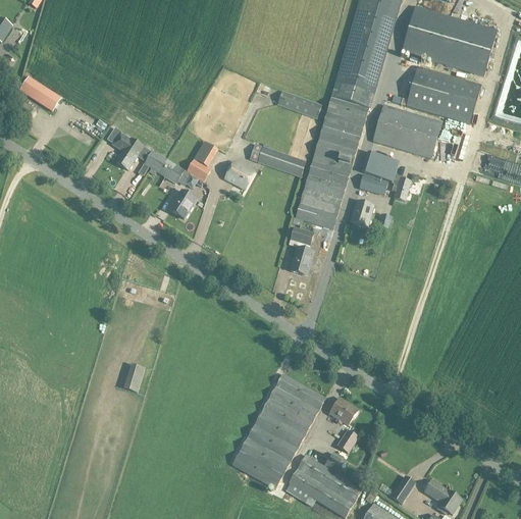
[(402,51),(483,76),(498,31),(415,5),(402,51)]
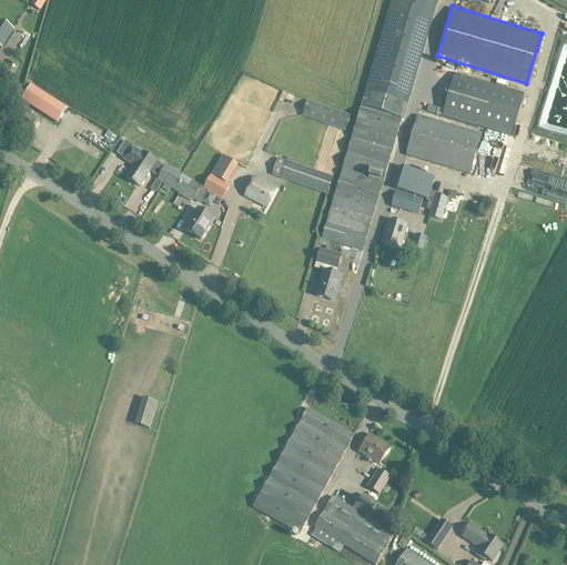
[(0,43),(11,27),(0,19),(0,43)]
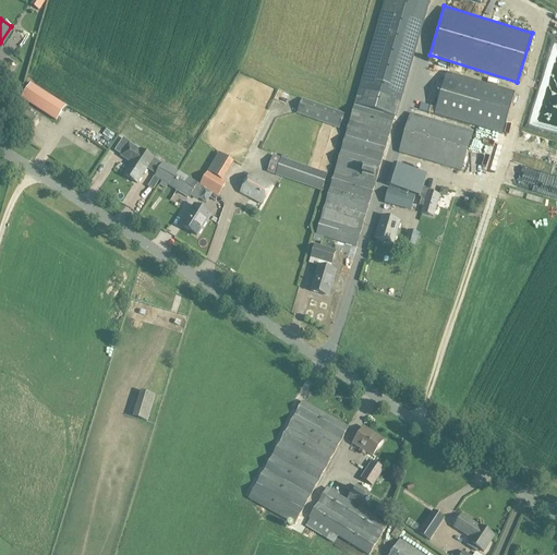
[(446,71),(434,112),(500,132),(512,91),(446,71)]
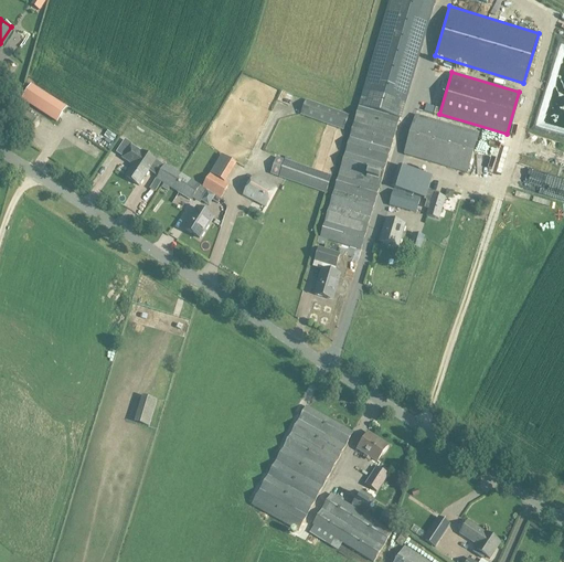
[(65,105),(31,83),(21,96),(55,119),(65,105)]
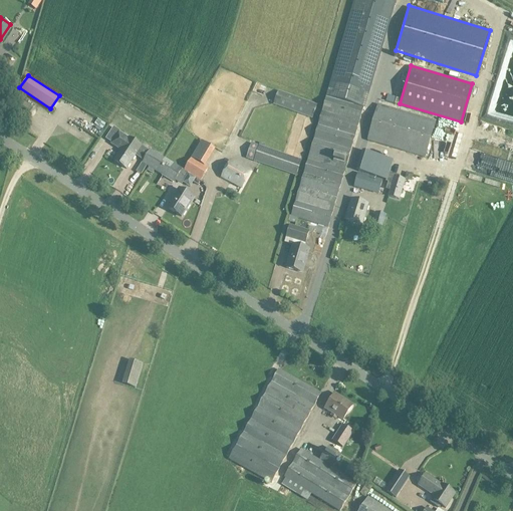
[(330,78),(326,95),(362,105),(364,106),(369,89),(330,78)]
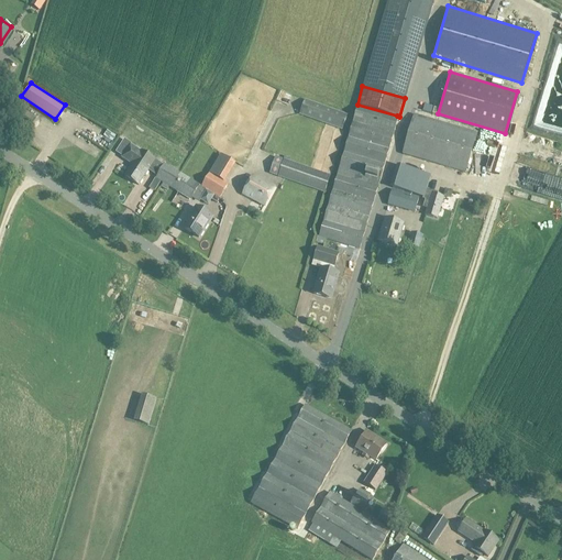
[(304,98),(298,113),(340,128),(345,112),(304,98)]
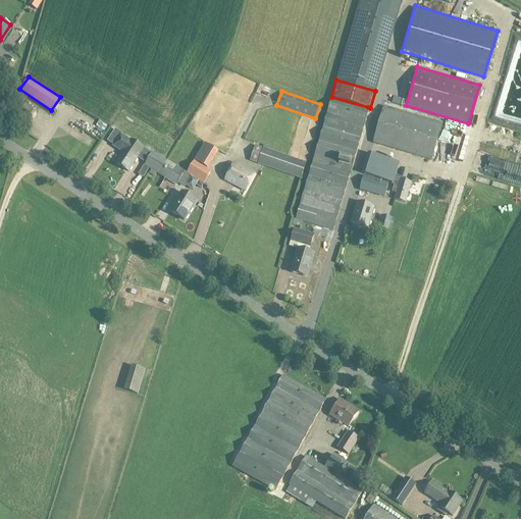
[(368,107),(331,97),(330,96),(295,218),(332,228),(368,107)]
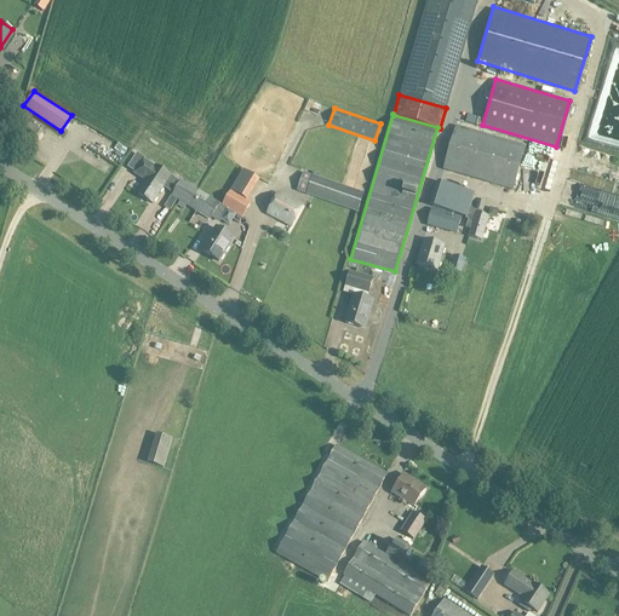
[(523,144),(454,124),(442,166),(511,188),(523,144)]
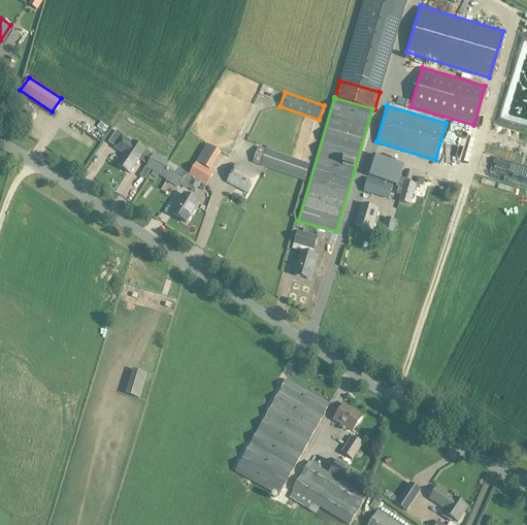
[(131,140),(129,139),(122,134),(123,133),(117,129),(110,138),(116,142),(113,145),(123,153),(116,163),(128,171),(143,149),(131,140)]
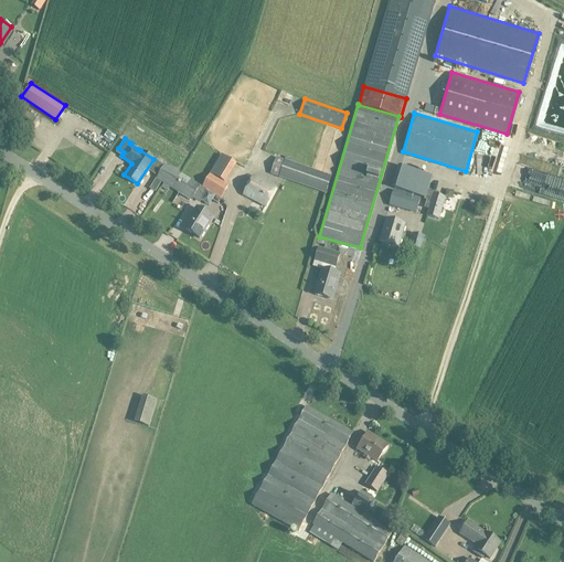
[(201,183),(201,184),(221,197),(230,182),(225,180),(236,161),(223,152),(203,184),(201,183)]
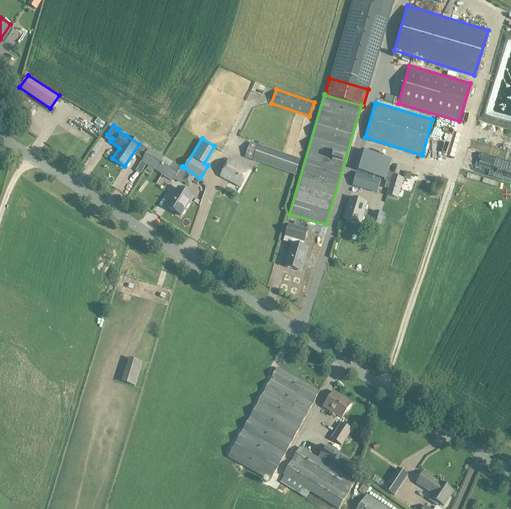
[(294,173),(299,157),(257,143),(252,158),(294,173)]
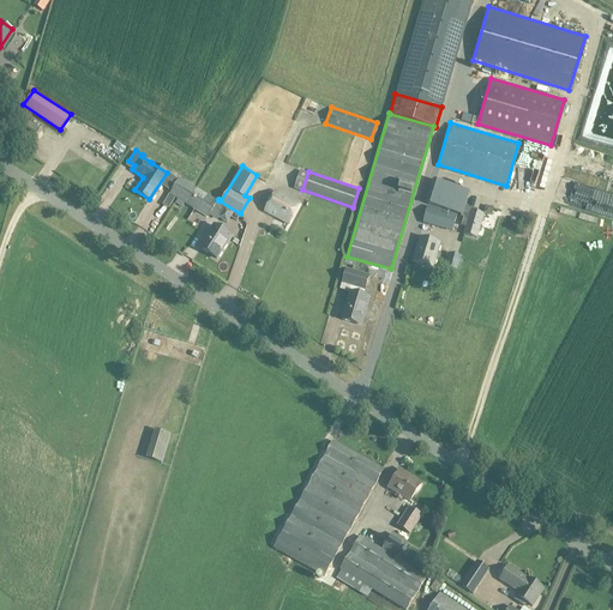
[(218,200),(218,199),(179,175),(169,192),(208,216),(209,212),(210,213),(218,200)]
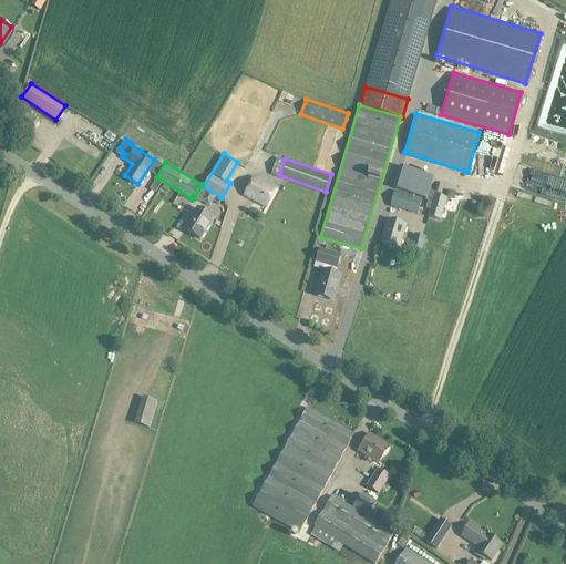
[(401,165),(394,187),(423,195),(430,174),(401,165)]
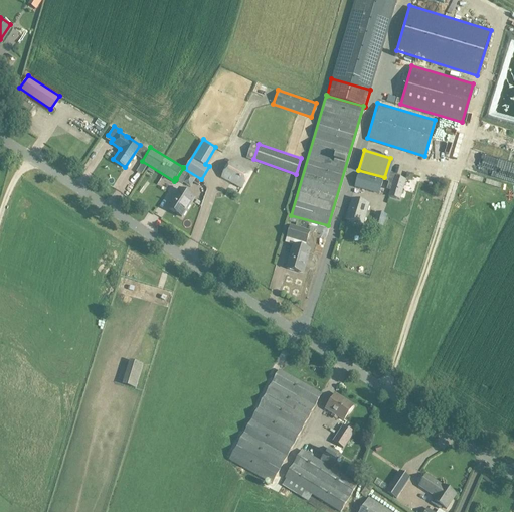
[(221,175),(239,185),(248,170),(230,160),(221,175)]
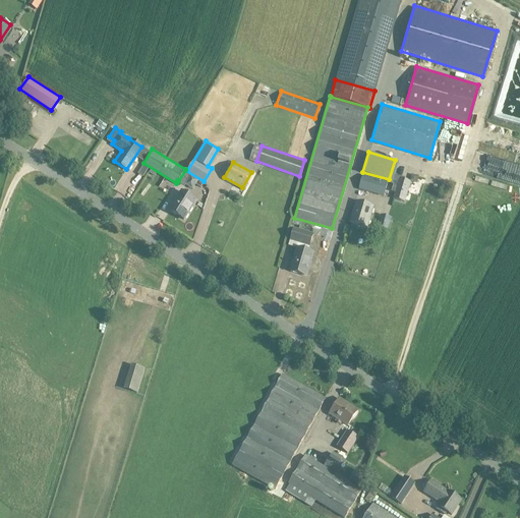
[(200,186),(204,181),(185,170),(178,181),(183,184),(185,182),(191,187),(194,182),(200,186)]
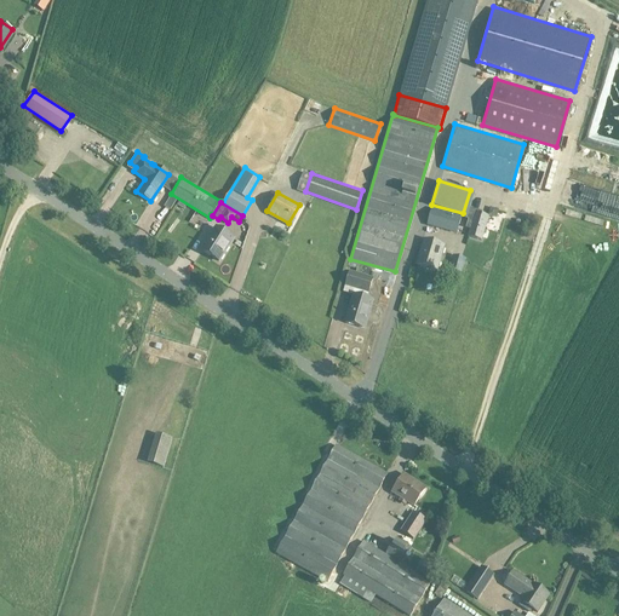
[(465,214),(465,216),(468,217),(465,225),(469,226),(468,232),(466,235),(479,237),(481,239),(488,214),(487,214),(480,212),(481,208),(470,205),(468,205),(465,214)]
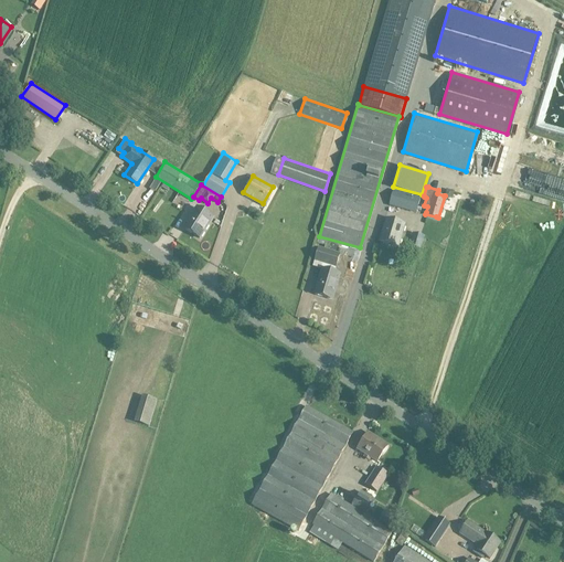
[(392,189),(389,203),(415,211),(419,197),(392,189)]
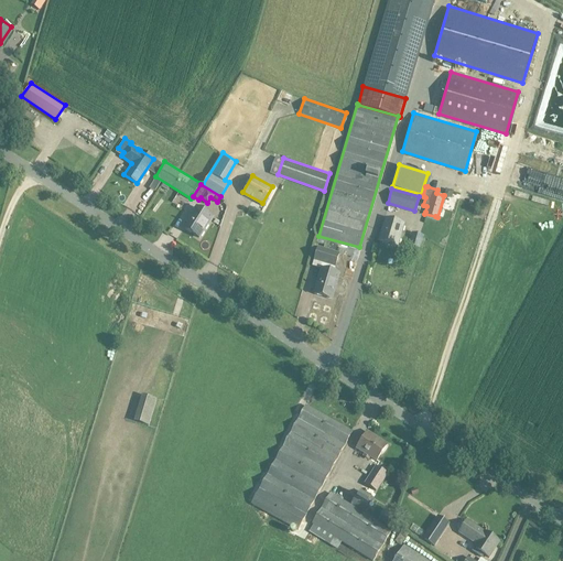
[(196,205),(183,226),(197,235),(210,214),(196,205)]
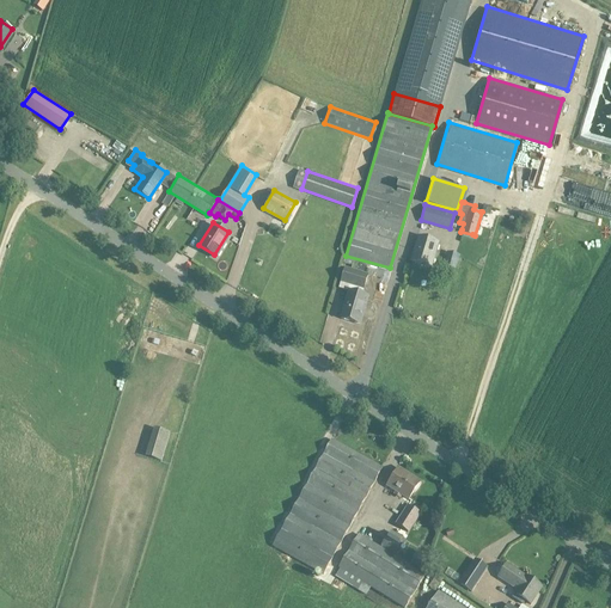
[(437,240),(416,234),(409,258),(429,264),(437,240)]
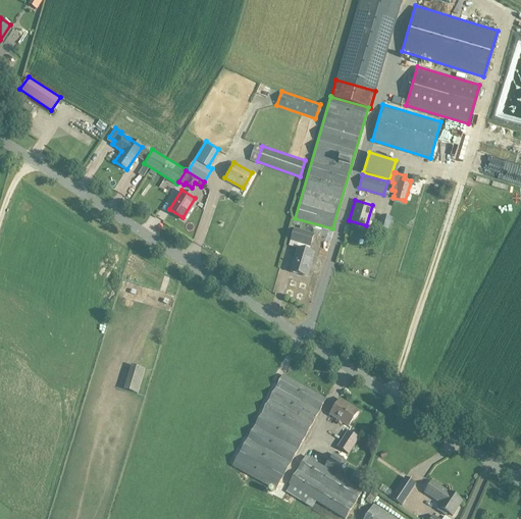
[(387,228),(392,216),(380,213),(376,225),(387,228)]
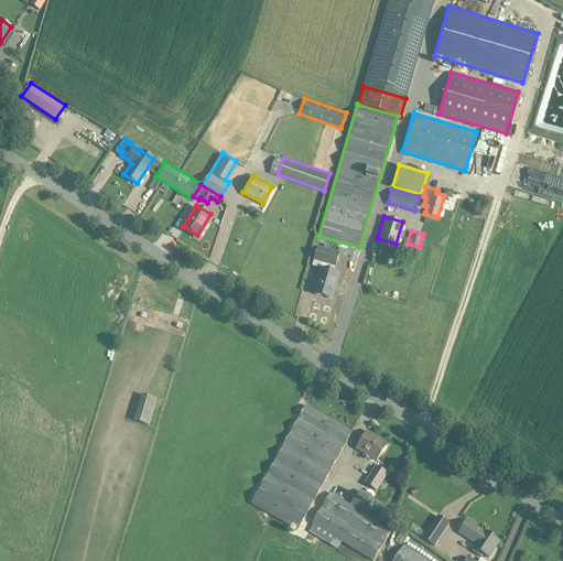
[(336,271),(333,270),(338,250),(317,244),(311,263),(320,266),(315,279),(316,279),(313,292),(329,297),(336,271)]
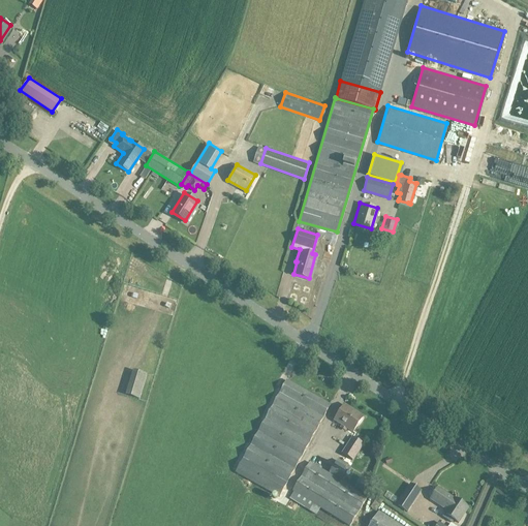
[(138,397),(147,372),(132,368),(125,393),(138,397)]
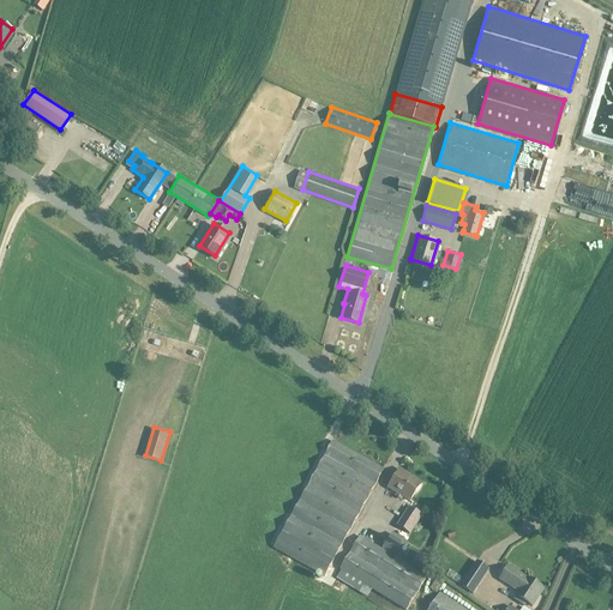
[(272,545),(323,574),(383,467),(332,439),(272,545)]
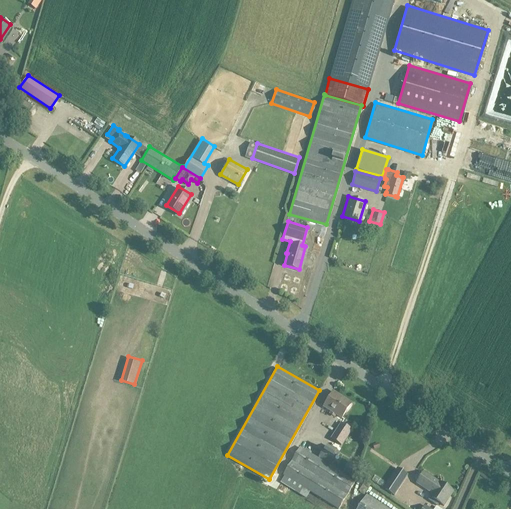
[(349,402),(332,390),(323,404),(340,415),(349,402)]
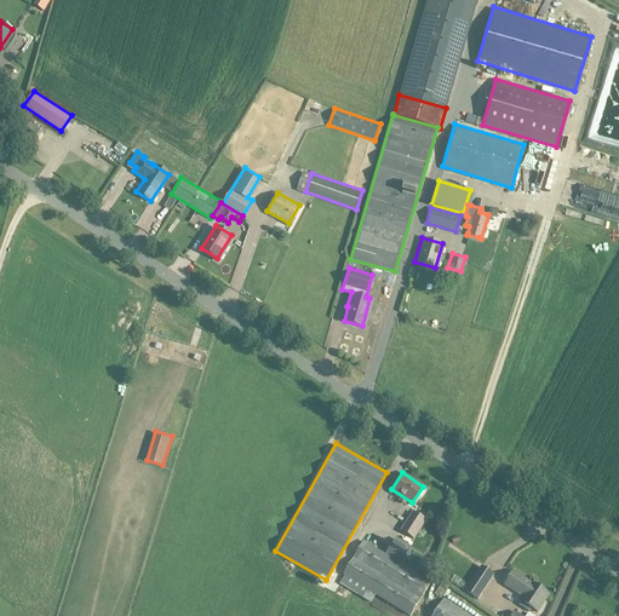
[(413,537),(425,518),(412,510),(400,529),(413,537)]
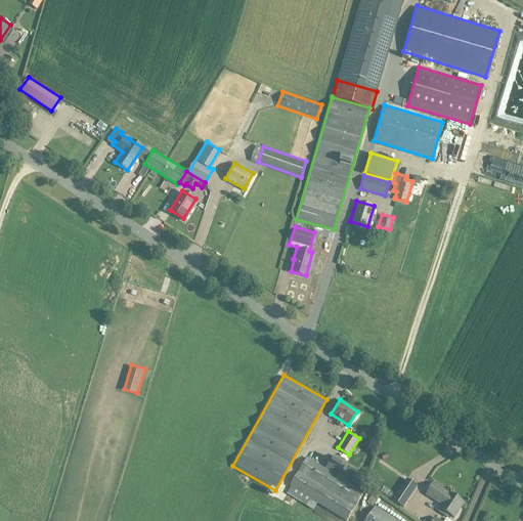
[(333,452),(323,467),(306,457),(289,484),(290,485),(286,492),(312,509),(316,502),(346,520),(363,491),(338,476),(347,462),(333,452)]
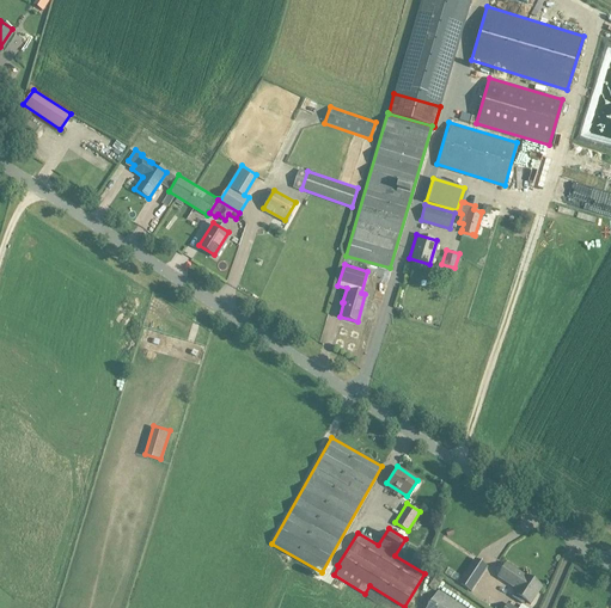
[(471,590),(487,565),(475,557),(458,582),(471,590)]
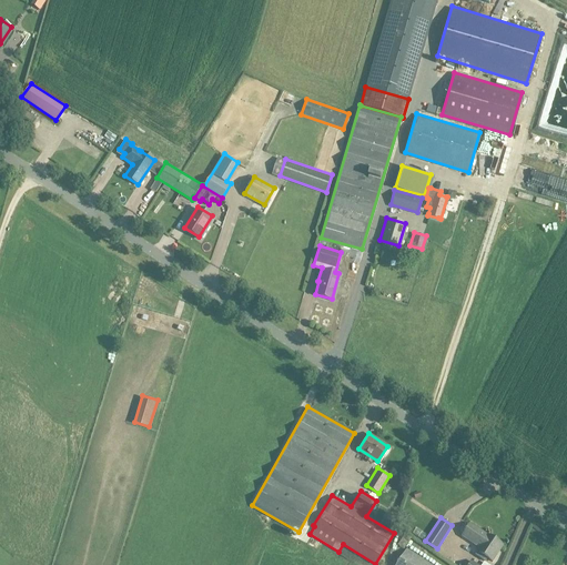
[(412,518),(407,524),(418,532),(422,527),(412,518)]
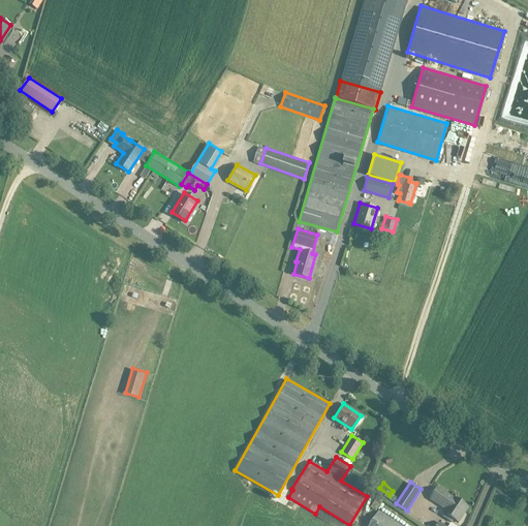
[(452,521),(453,518),(457,521),(467,505),(454,497),(437,487),(430,497),(445,507),(443,512),(441,515),(452,521)]
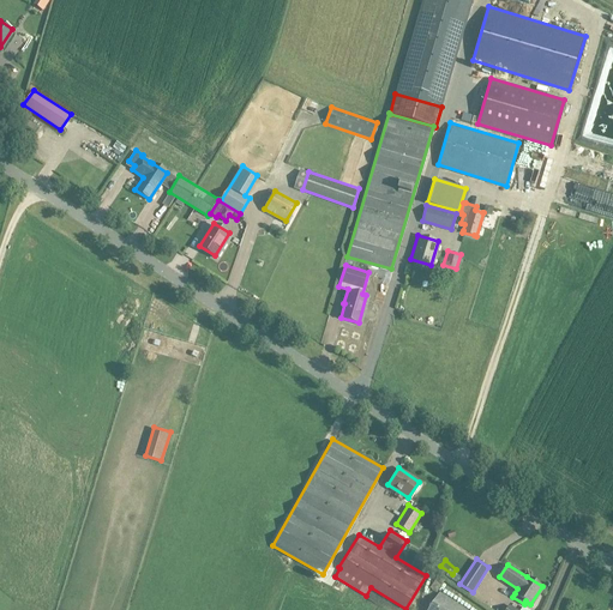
[(427,609),(470,609),(440,590),(427,609)]
